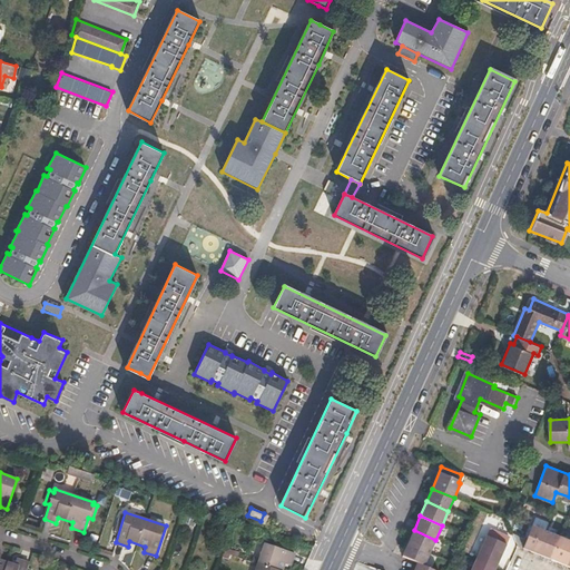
[(537,556),(546,533),(543,532),(547,523),(536,520),(532,528),(530,528),(524,542),(513,538),(518,548),(537,556)]
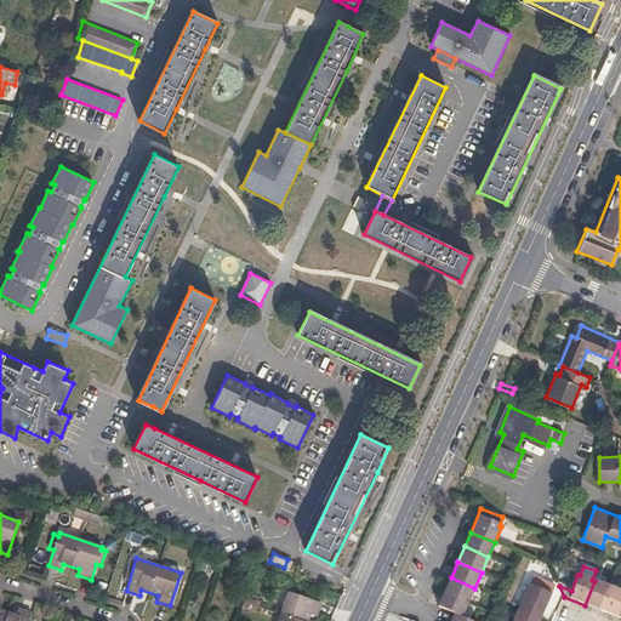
[(474,588),(451,577),(444,592),(468,603),(474,588)]
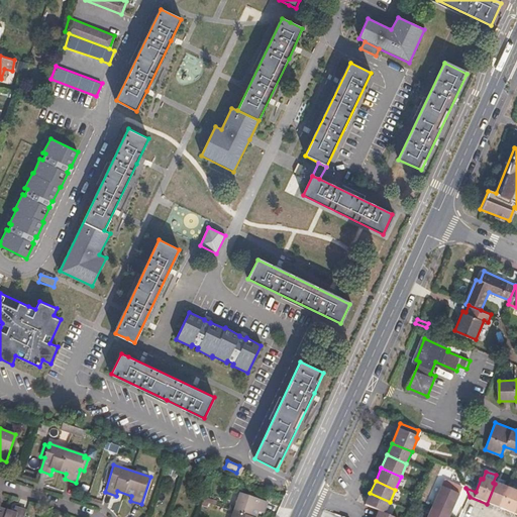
[(500,509),(508,489),(495,484),(487,504),(500,509)]
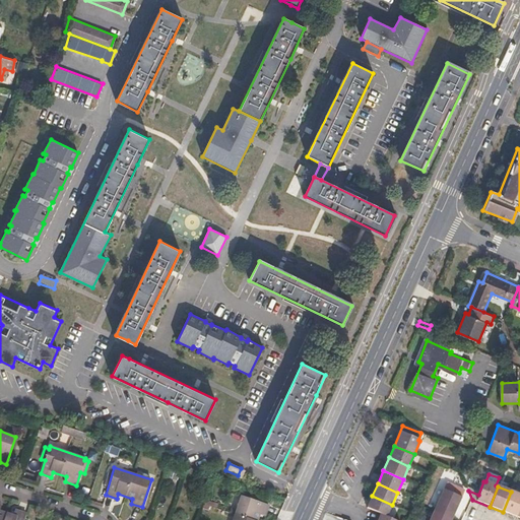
[(451,519),(460,498),(456,496),(458,491),(450,488),(447,493),(443,491),(434,512),(451,519)]
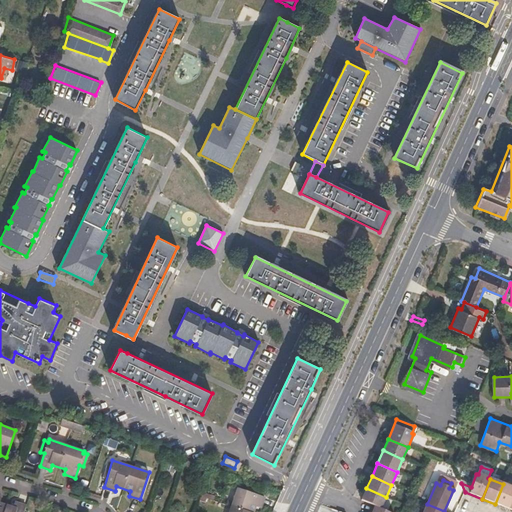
[(507,509),(511,496),(511,487),(503,484),(495,504),(507,509)]
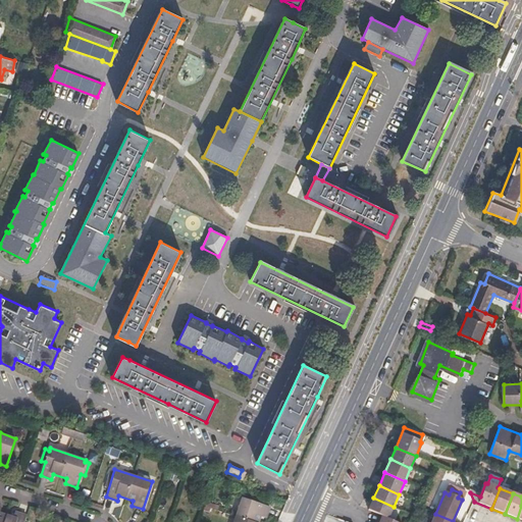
[(388,520),(394,507),(373,498),(368,511),(381,517),(388,520)]
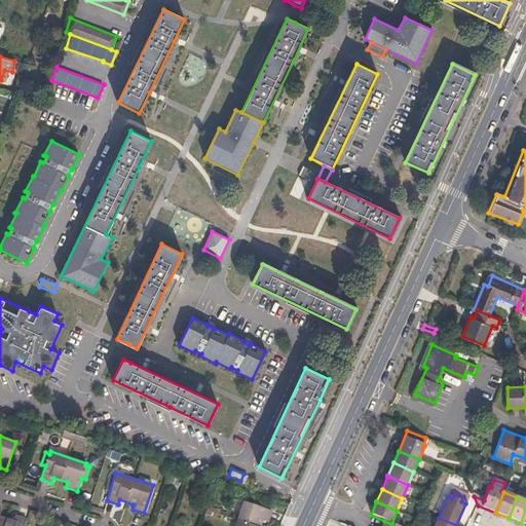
[(259,525),(261,521),(267,522),(270,511),(243,502),(235,525),(259,525)]
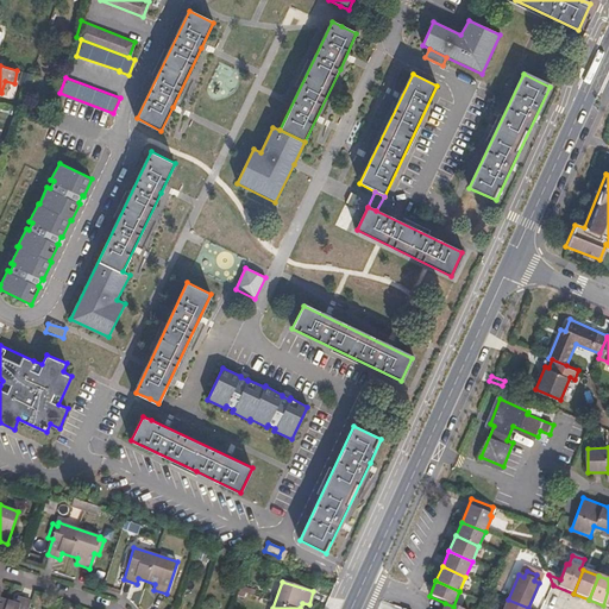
[(0,608),(27,608),(31,602),(18,597),(16,603),(0,597),(0,592),(0,591),(0,608)]
